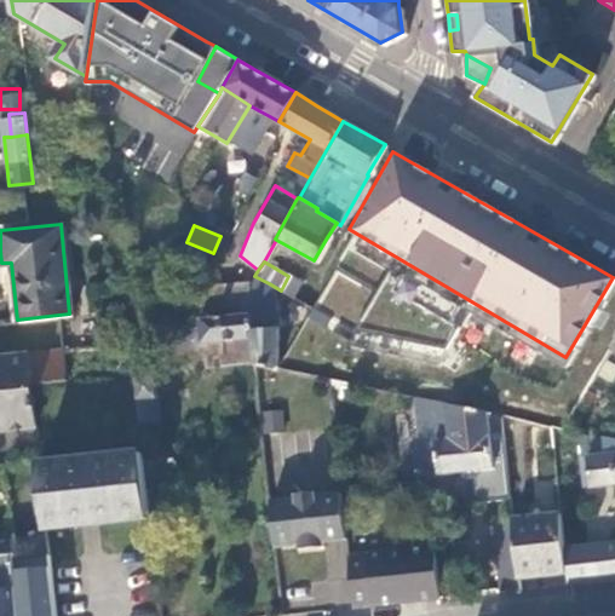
[(269,283),(254,276),(245,292),(247,311),(266,309),(265,297),(269,283)]
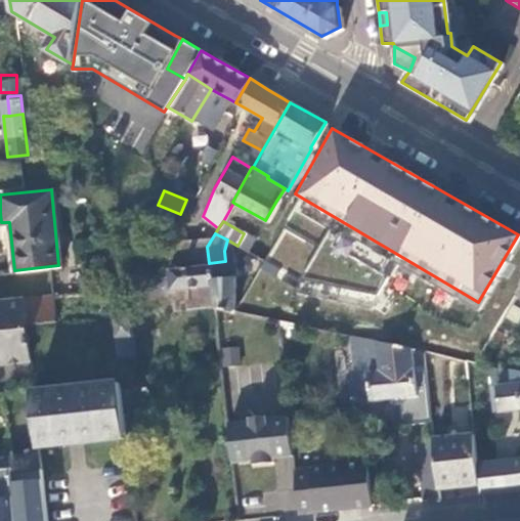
[(209,263),(207,247),(206,237),(161,242),(158,268),(206,263),(209,263)]
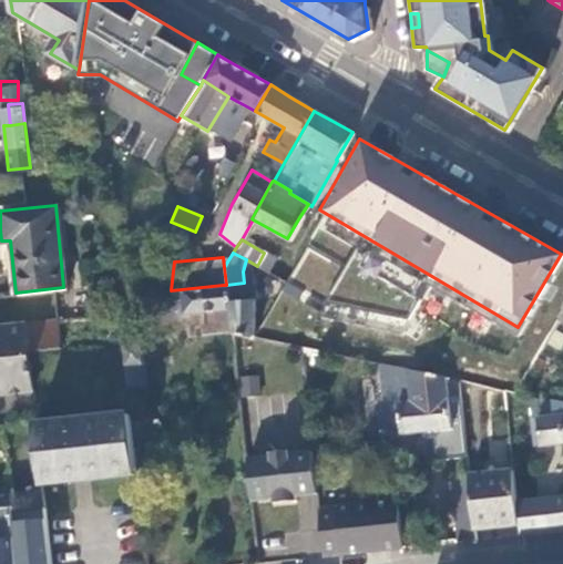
[(228,331),(231,331),(249,338),(253,334),(249,283),(244,283),(226,285),(223,285),(228,331)]
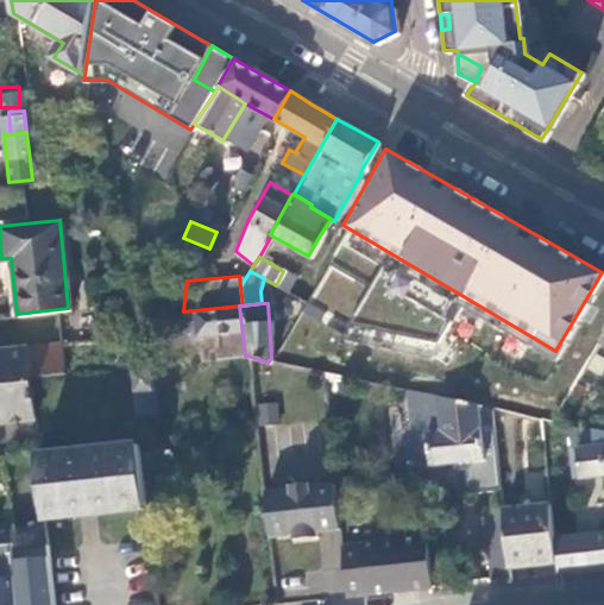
[(245,357),(245,355),(239,306),(183,312),(153,314),(156,339),(157,345),(197,341),(200,361),(245,357)]
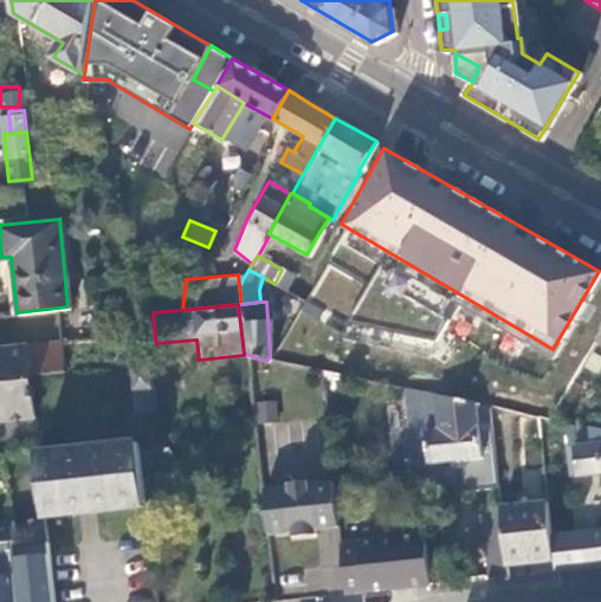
[(146,338),(124,341),(134,418),(152,415),(147,379),(150,379),(146,338)]
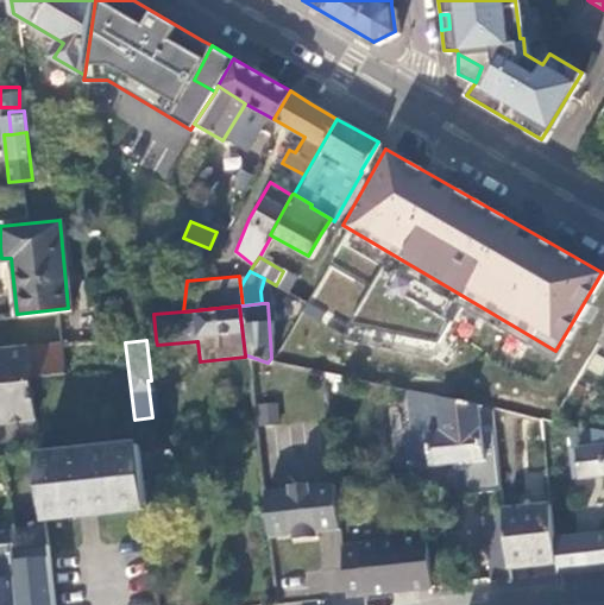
[(61,371),(57,341),(0,347),(0,418),(31,416),(27,376),(61,371)]
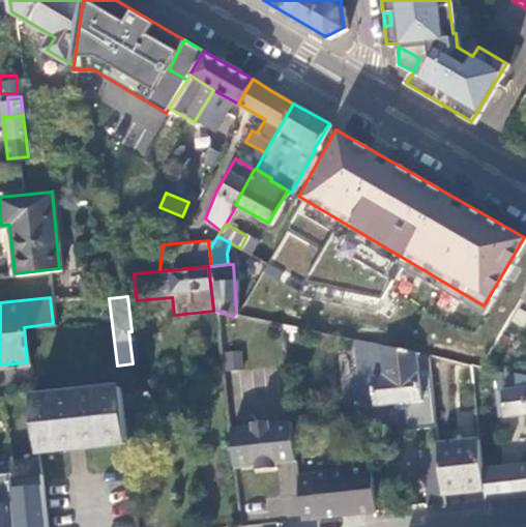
[(429,378),(416,380),(413,350),(405,348),(354,338),(357,362),(382,360),(383,369),(375,369),(376,373),(370,374),(372,403),(391,401),(392,409),(404,408),(403,427),(433,425),(429,378)]
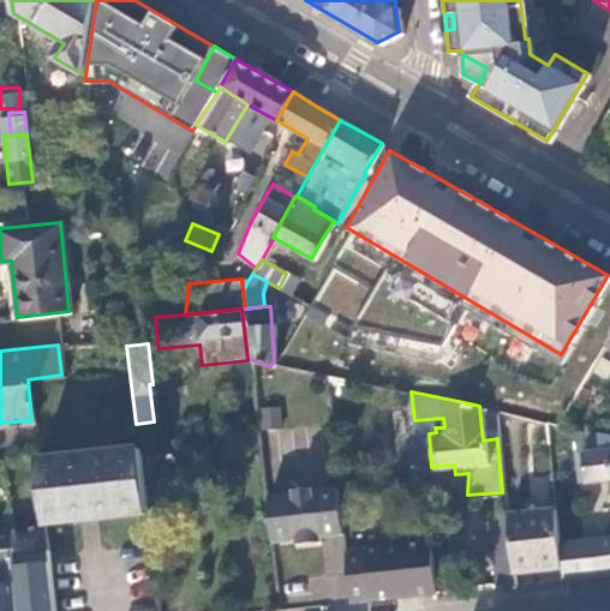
[(257,424),(276,423),(275,402),(255,405),(257,424)]
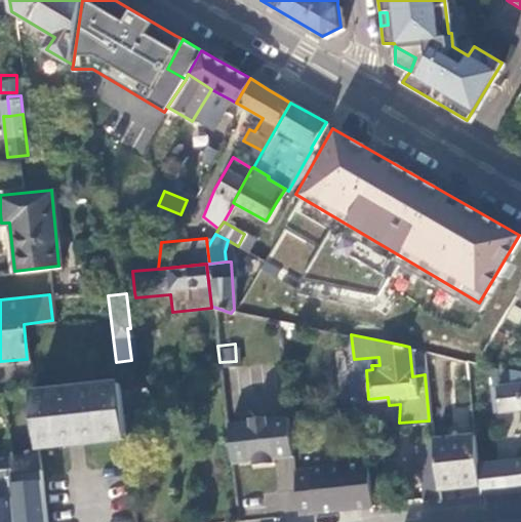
[(422,349),(409,347),(412,376),(425,374),(422,349)]
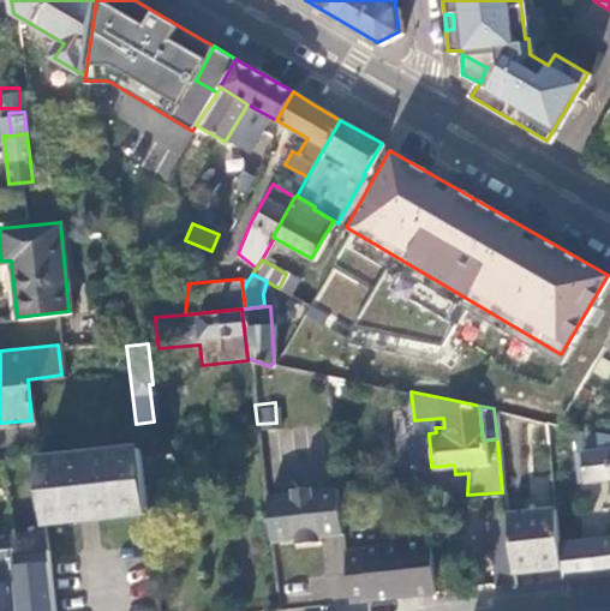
[(557,423),(544,420),(546,442),(581,450),(584,480),(604,478),(609,475),(609,432),(558,420),(557,423)]
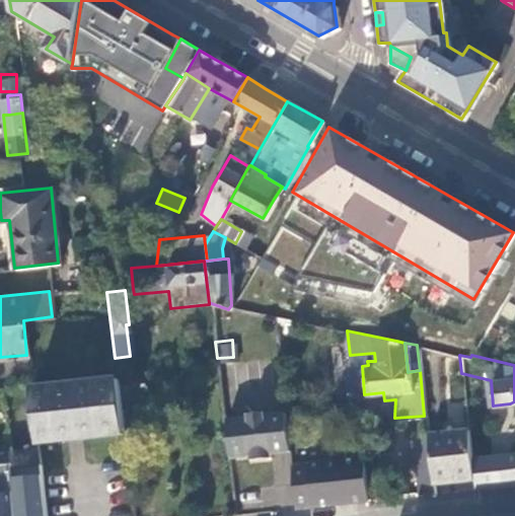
[(35,441),(122,432),(117,377),(30,387),(35,441)]
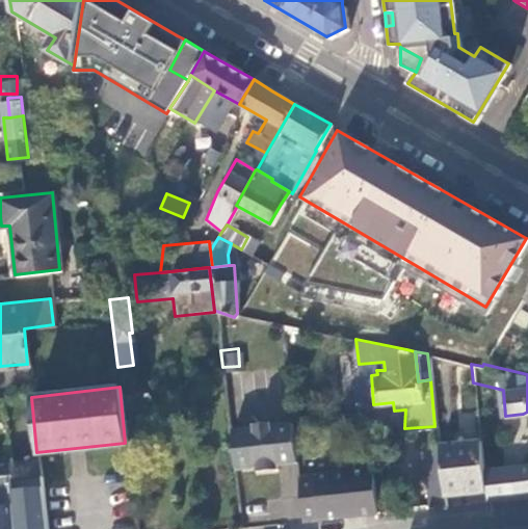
[(14,455),(36,452),(31,397),(30,393),(19,394),(20,411),(9,412),(14,455)]
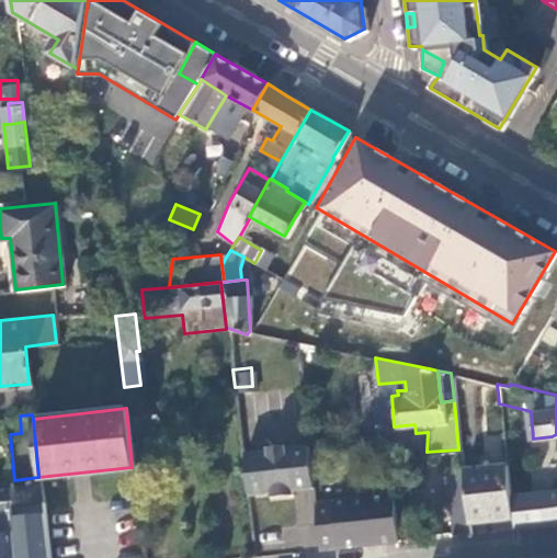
[(0,428),(14,426),(12,417),(0,418),(0,462),(3,462),(1,435),(0,435),(0,428)]
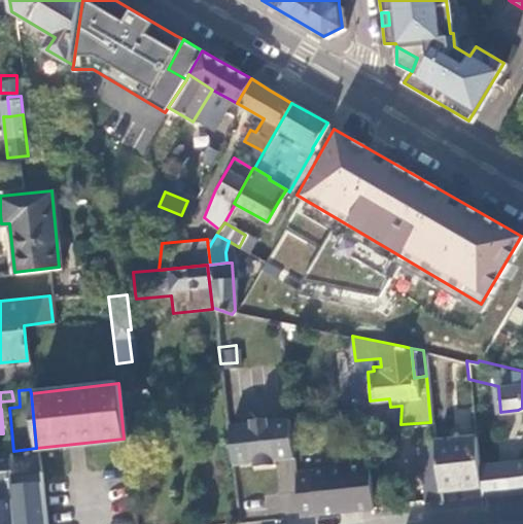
[(250,422),(227,423),(232,463),(253,460),(254,465),(274,463),(273,458),(270,420),(268,420),(268,417),(250,419),(250,422)]
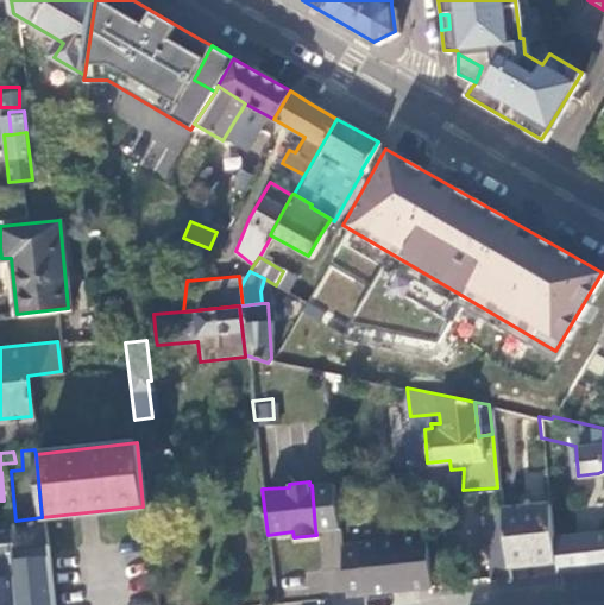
[(334,483),(312,485),(315,529),(338,527),(334,483)]
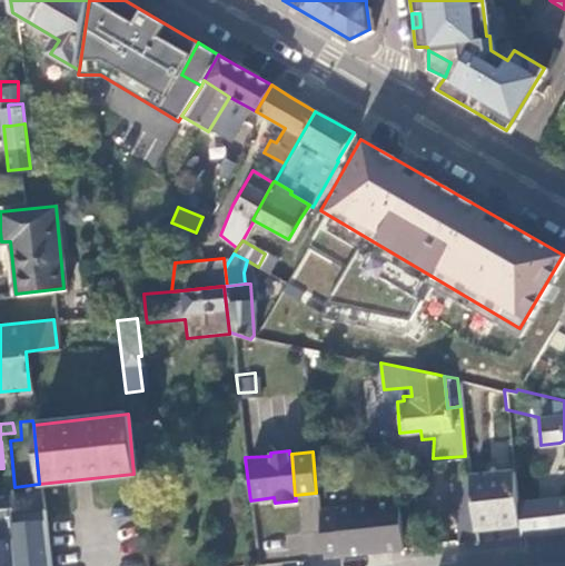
[(467,475),(471,509),(473,528),(516,524),(511,470),(467,475)]
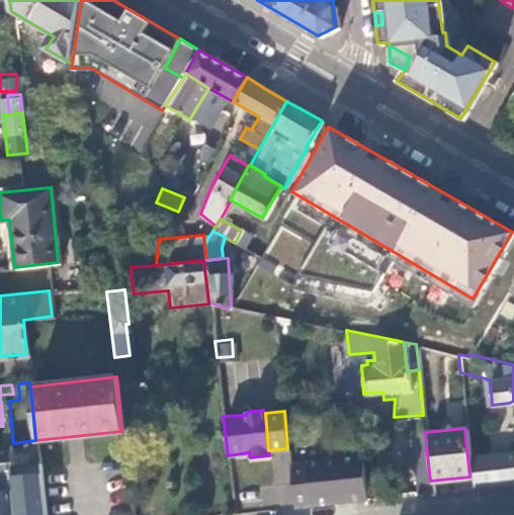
[(425,432),(410,434),(414,465),(428,463),(425,432)]
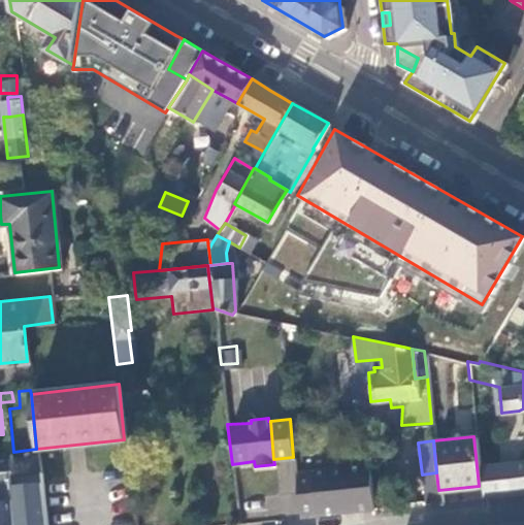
[(523,459),(479,465),(481,496),(523,491),(523,459)]
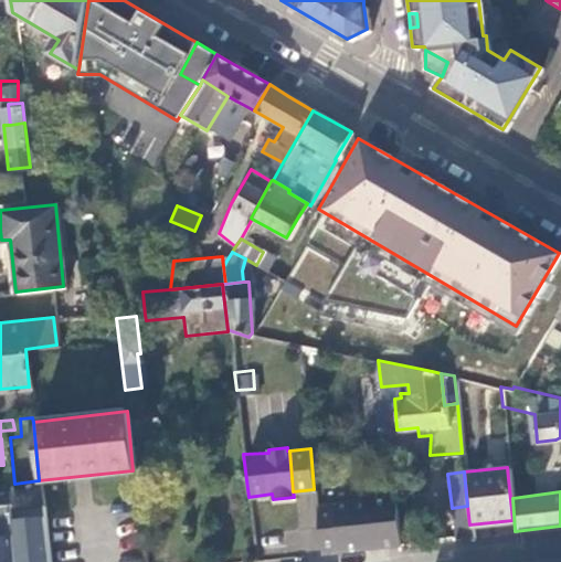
[(393,497),(316,505),(320,552),(357,548),(364,548),(363,539),(373,538),(374,547),(398,543),(393,497)]
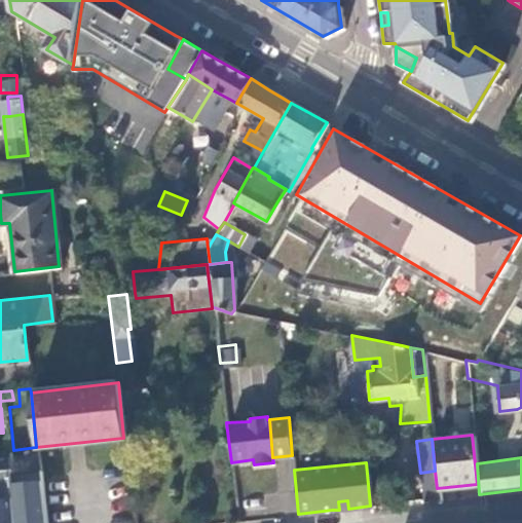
[(420,473),(422,500),(438,498),(437,488),(435,471),(420,473)]
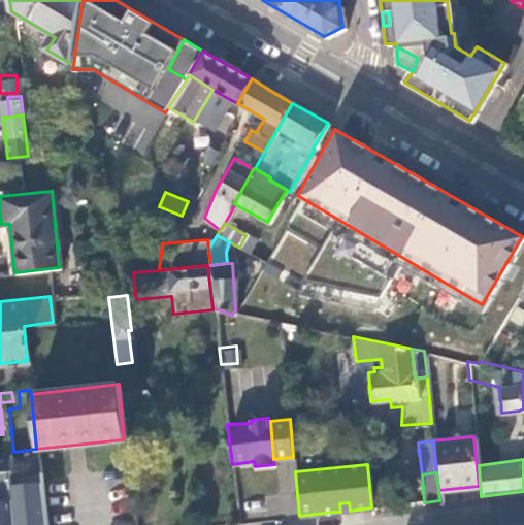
[(349,502),(339,503),(340,512),(350,511),(349,502)]
